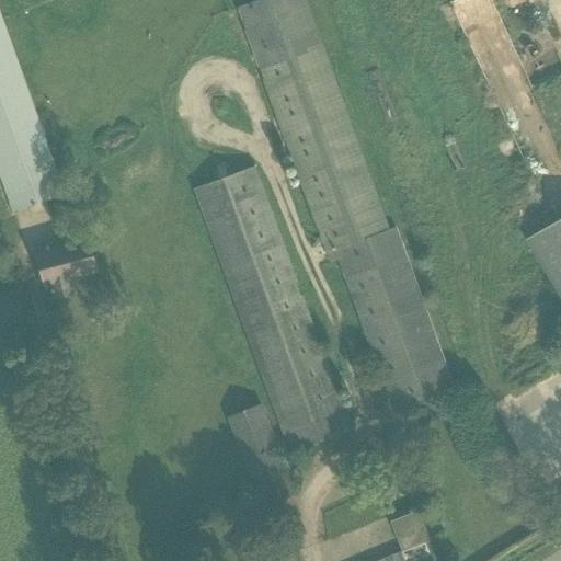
[(305,0),(260,0),(237,9),(329,263),(336,261),(392,415),(456,392),(396,228),(389,230),(305,0)]
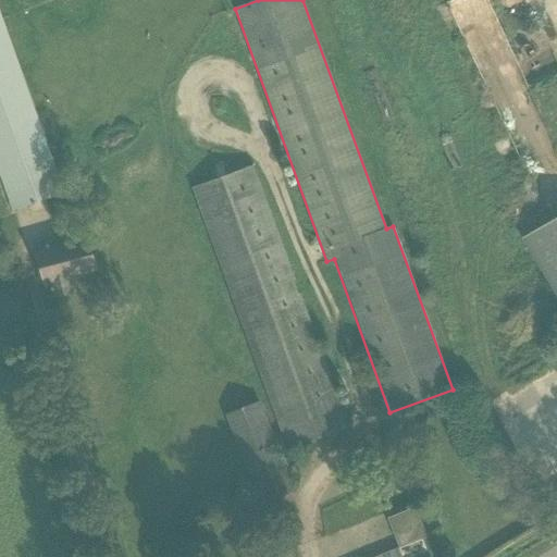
[(522,75),(487,0),(457,0),(496,86),(522,75)]
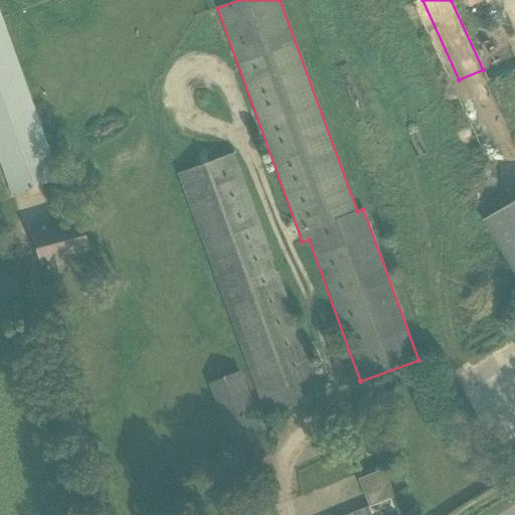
[(0,11),(0,165),(11,195),(59,178),(0,11)]
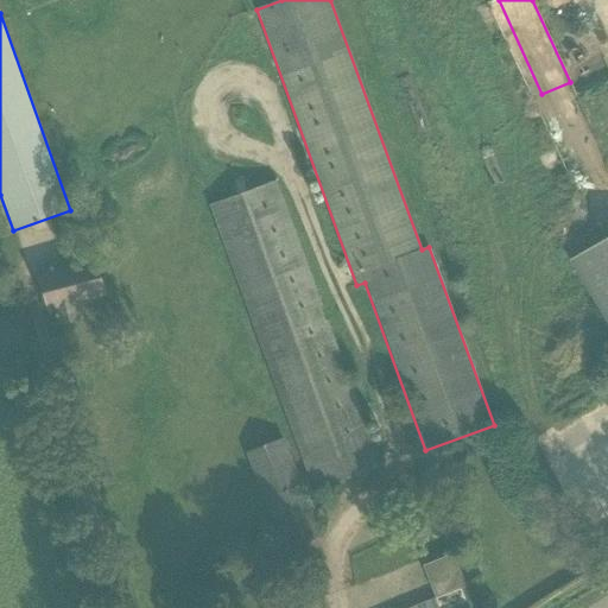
[(277,182),(209,206),(306,474),(310,473),(317,489),(378,468),(371,450),(374,449),(277,182)]
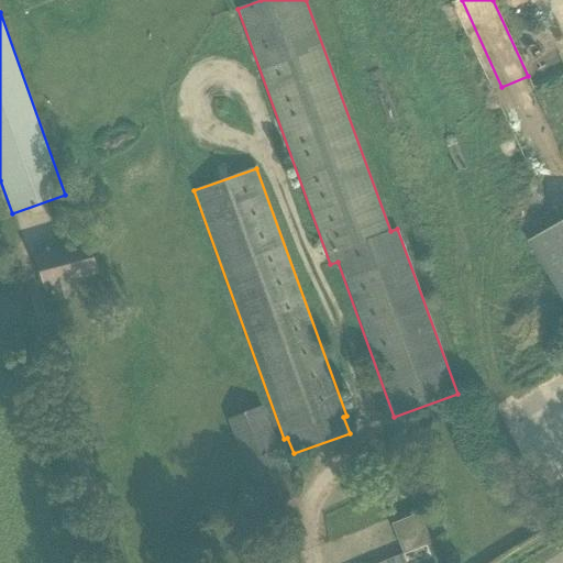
[(562,300),(562,219),(527,241),(562,300)]
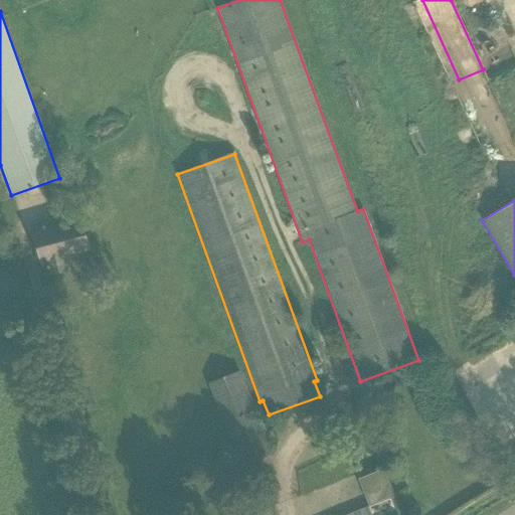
[(31,232),(41,268),(46,267),(48,277),(69,271),(66,261),(77,258),(77,253),(90,250),(80,219),(31,232)]
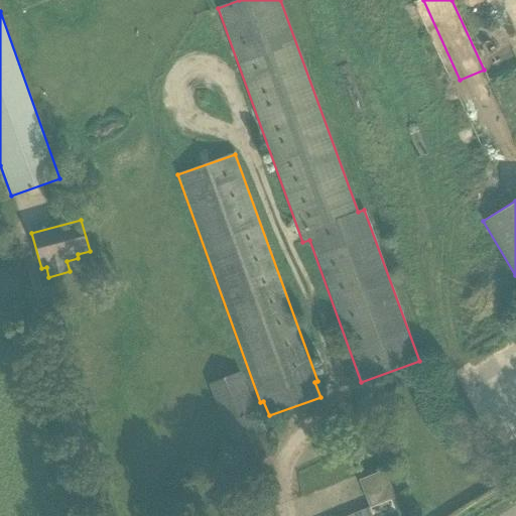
[(240,372),(208,385),(240,468),(272,456),(240,372)]
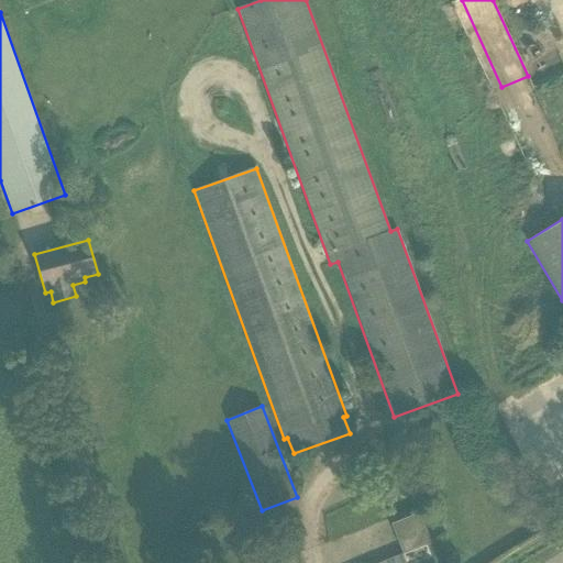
[(377,562),(433,562),(427,547),(432,544),(419,512),(390,525),(403,553),(377,562)]
